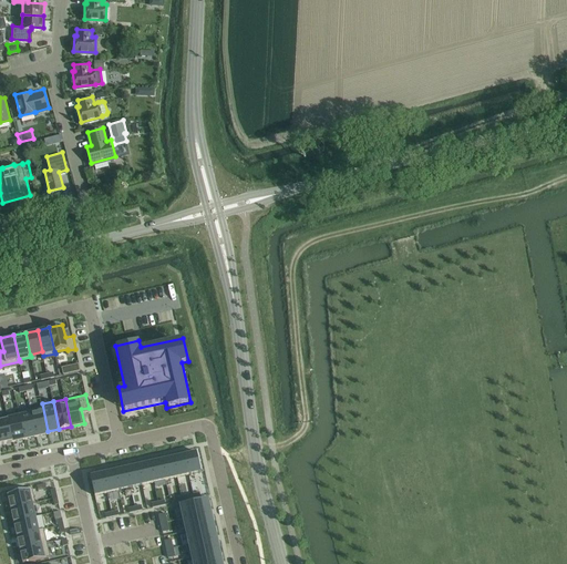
[(42,403),(30,407),(37,433),(48,431),(42,403)]
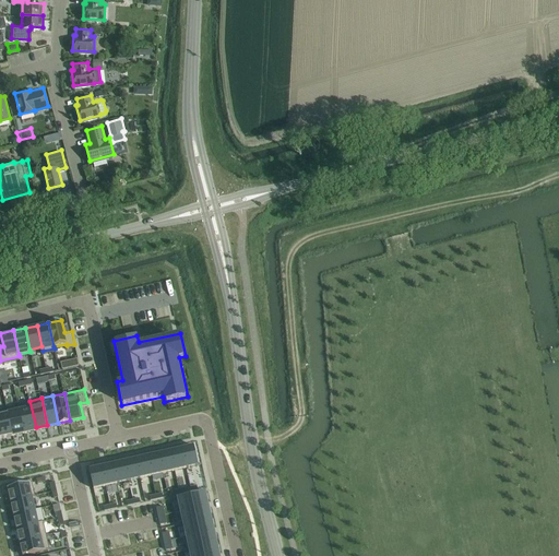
[(30,401),(19,403),(24,430),(36,427),(30,401)]
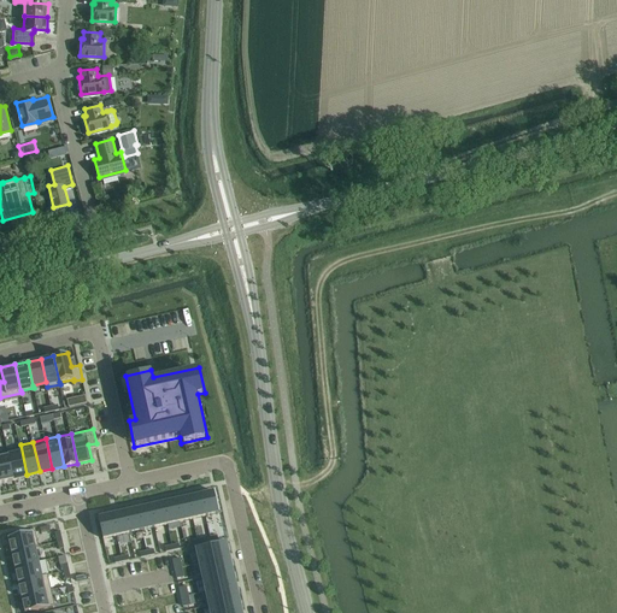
[(21,444),(7,448),(13,477),(27,475),(21,444)]
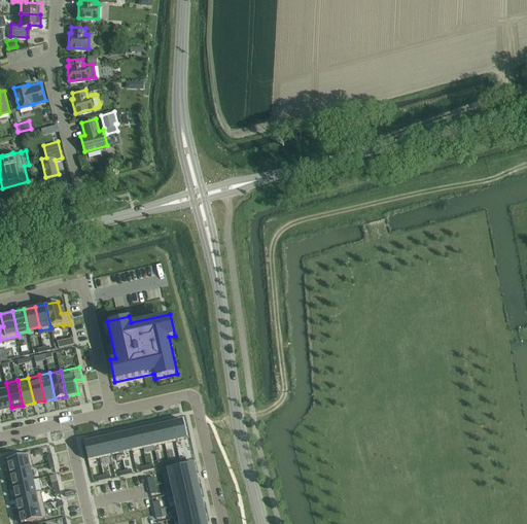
[(6,383),(0,383),(0,410),(11,408),(6,383)]
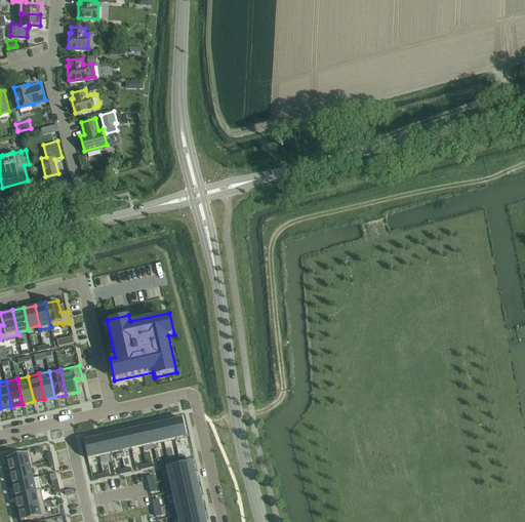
[(182,416),(170,419),(174,436),(186,434),(182,416)]
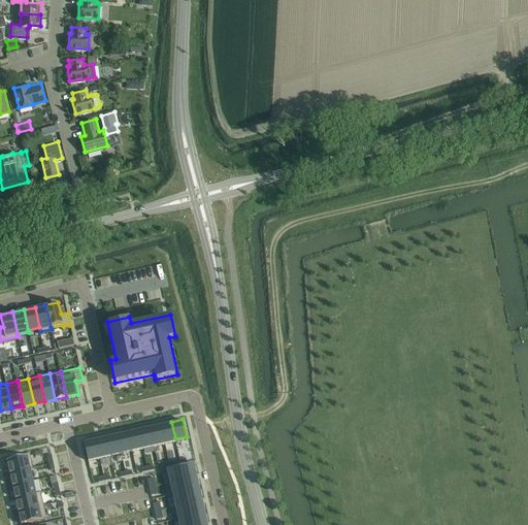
[(171,422),(160,424),(164,441),(175,438),(171,422)]
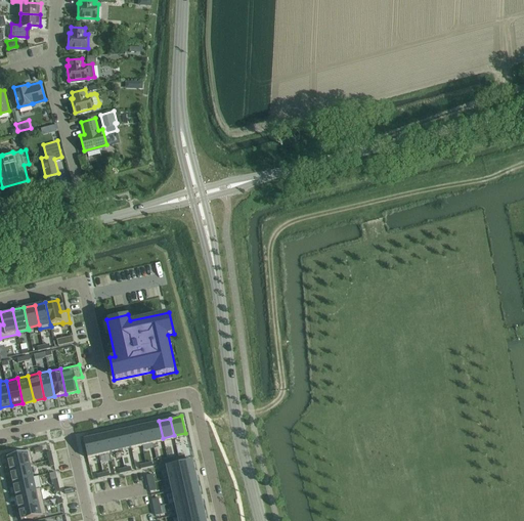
[(159,421),(148,423),(153,440),(163,438),(159,421)]
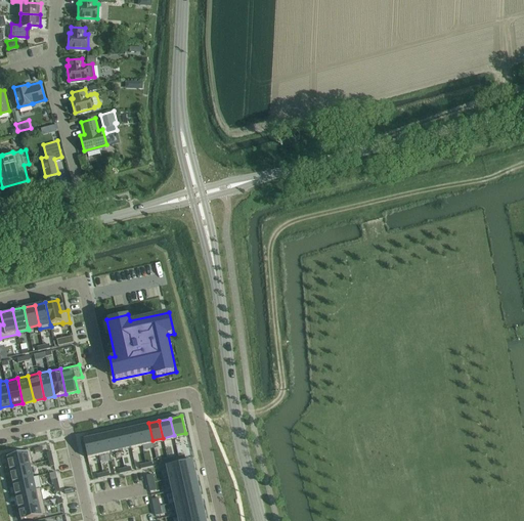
[(148,423),(137,426),(141,442),(153,440),(148,423)]
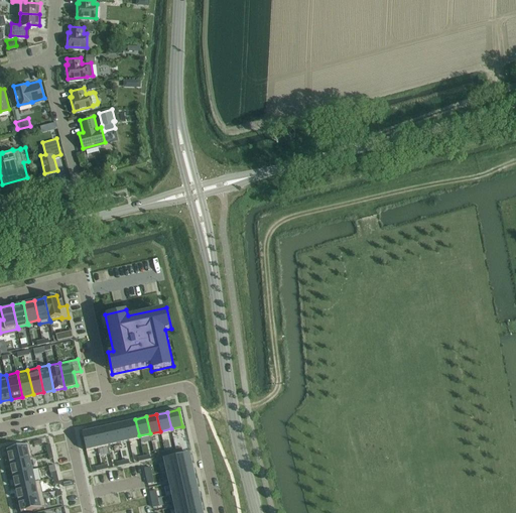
[(135,419),(125,421),(128,438),(139,435),(135,419)]
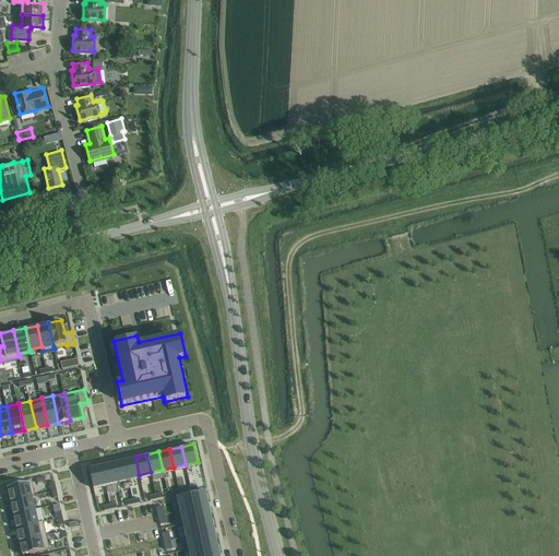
[(135,457),(123,459),(128,477),(139,475),(135,457)]
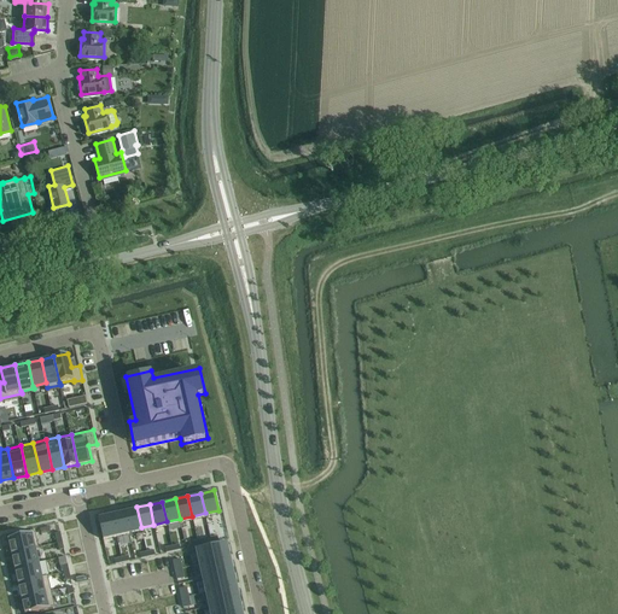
[(136,507),(123,510),(128,531),(141,527),(136,507)]
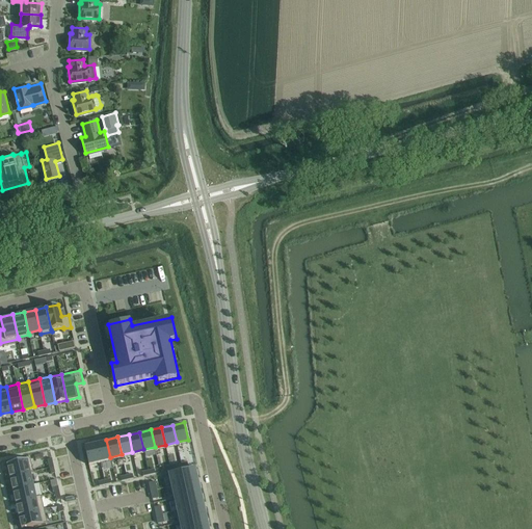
[(106,440),(96,442),(100,459),(110,457),(106,440)]
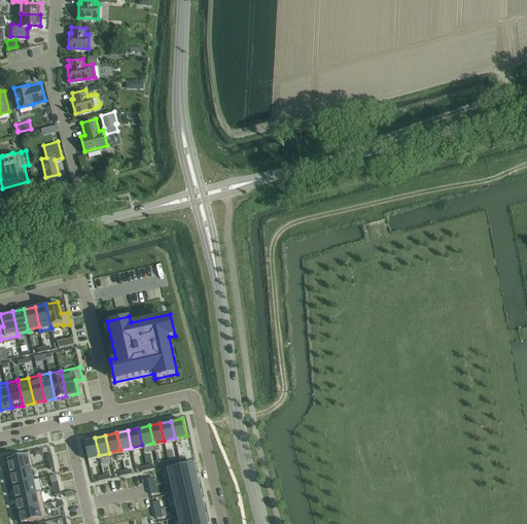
[(95,438),(83,441),(88,457),(99,455),(95,438)]
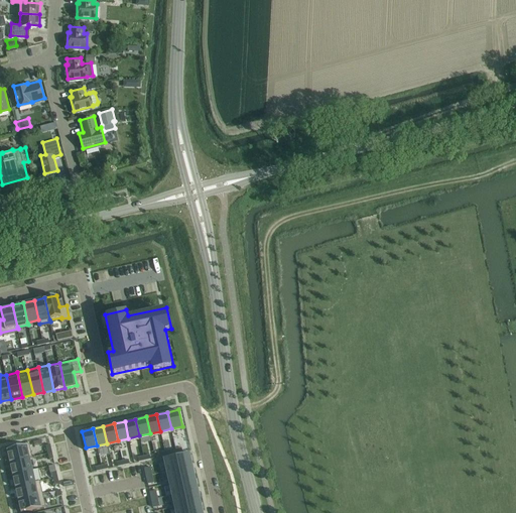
[(28,442),(7,447),(9,460),(28,456),(31,455),(28,442)]
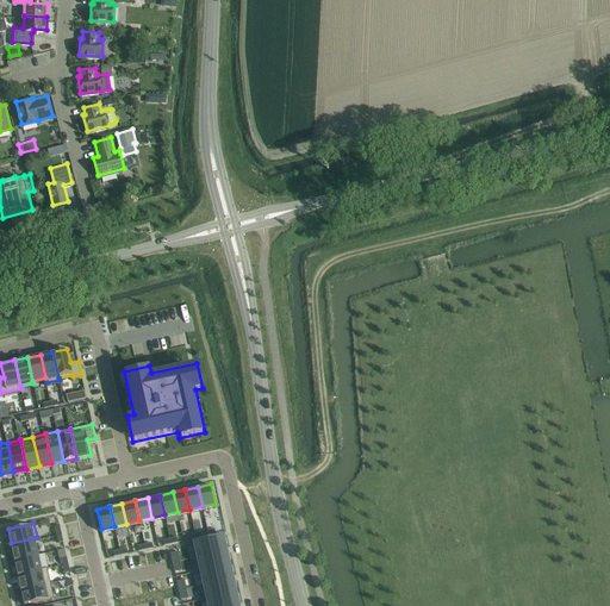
[(224,532),(193,539),(197,554),(226,548),(224,532)]
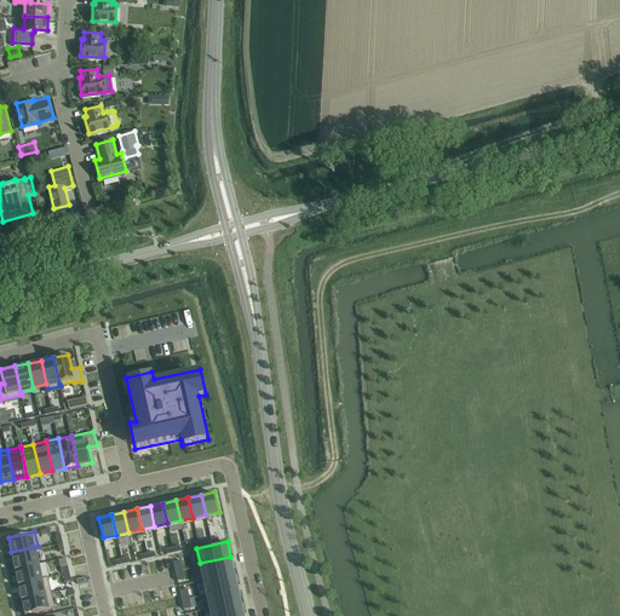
[(34,547),(11,552),(15,566),(38,562),(34,547)]
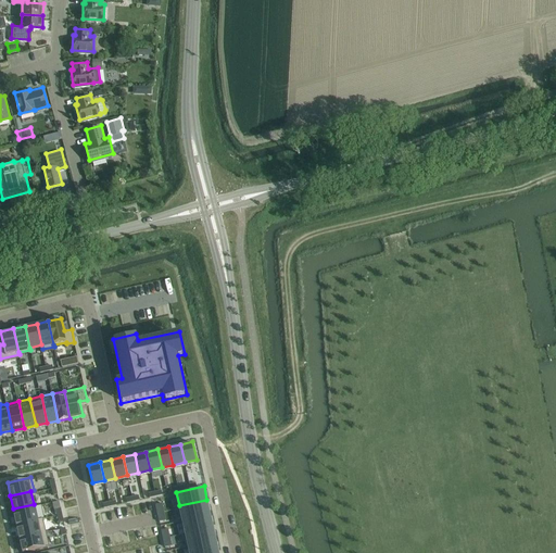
[(206,500),(179,505),(181,518),(210,512),(206,500)]
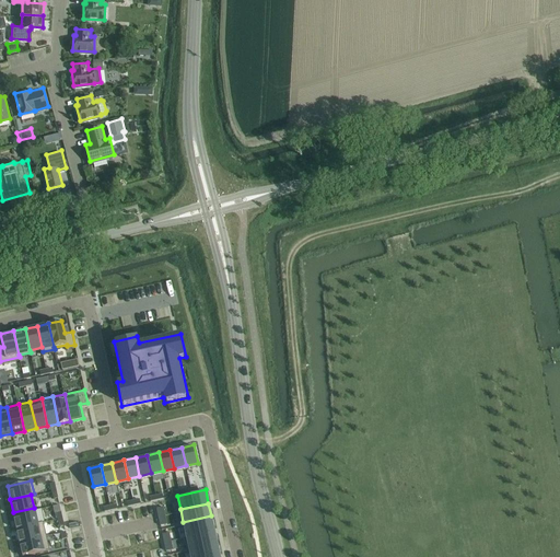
[(34,508),(13,512),(16,526),(36,521),(34,508)]
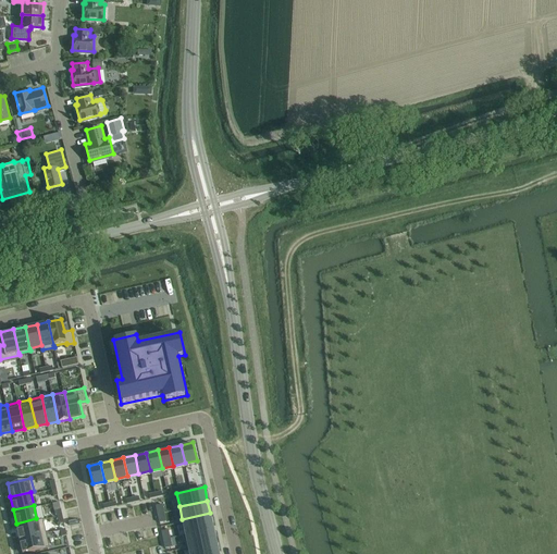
[(210,513),(182,519),(185,532),(213,526),(210,513)]
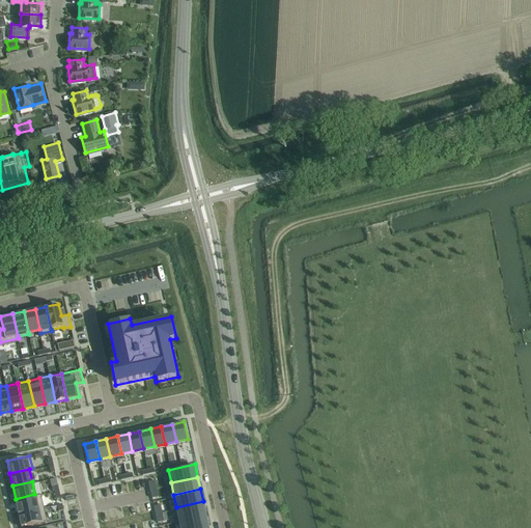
[(34,494),(16,499),(19,511),(40,506),(43,506),(39,493),(37,494),(34,494)]
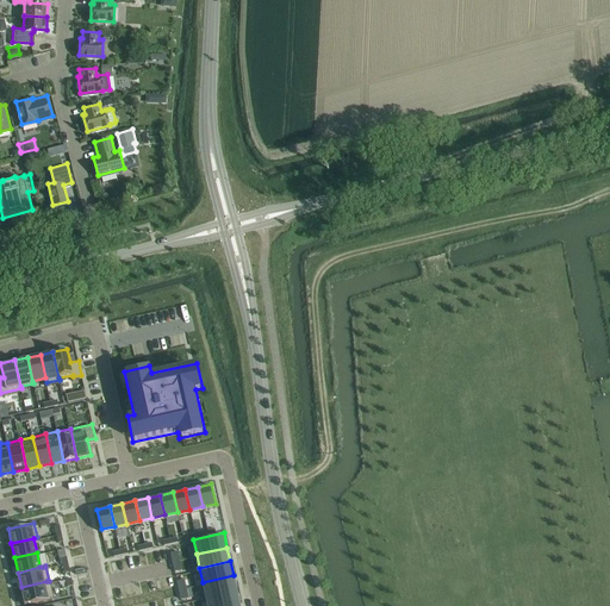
[(234,575),(203,582),(205,595),(236,589),(234,575)]
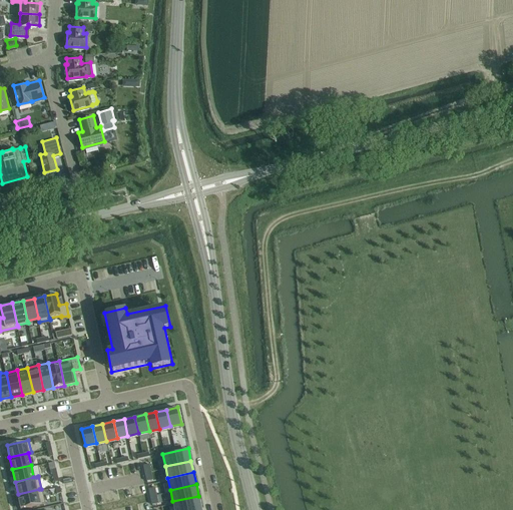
[(39,489),(18,494),(20,507),(41,502),(44,501),(41,489),(39,489)]
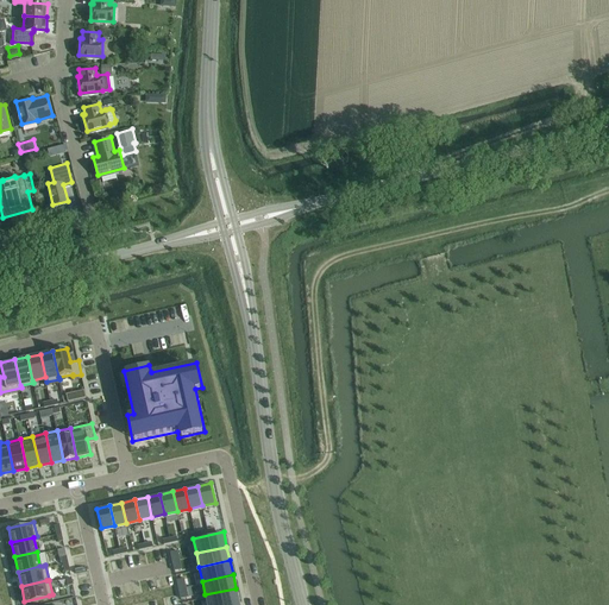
[(236,588),(205,594),(207,604),(225,604),(239,602),(236,588)]
